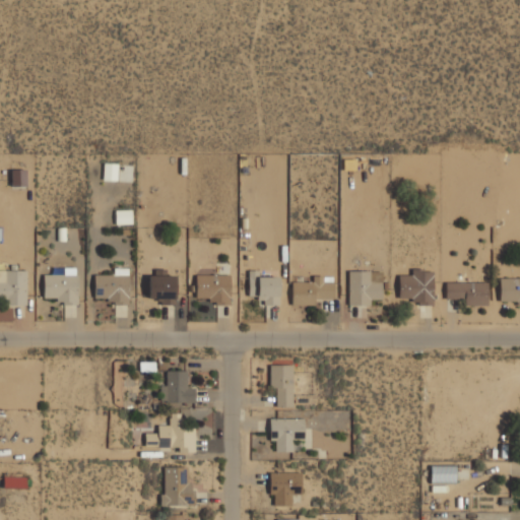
[(116,181),(116,165),(104,164),(103,181),(116,181)]
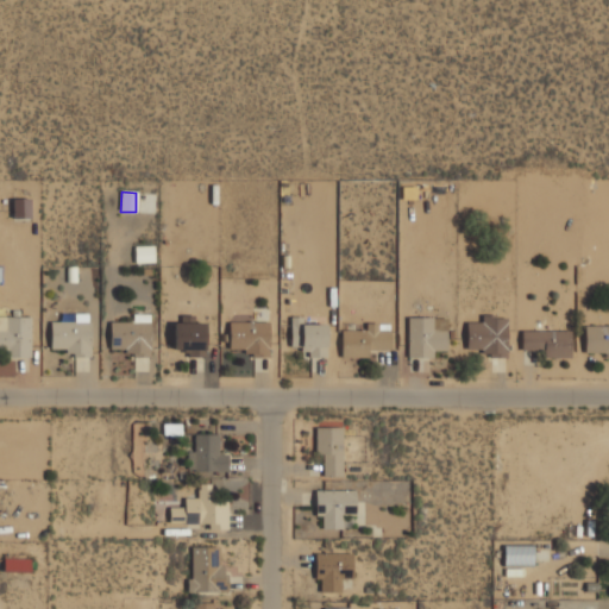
[(154,263),(152,246),(133,248),(135,263),(154,263)]
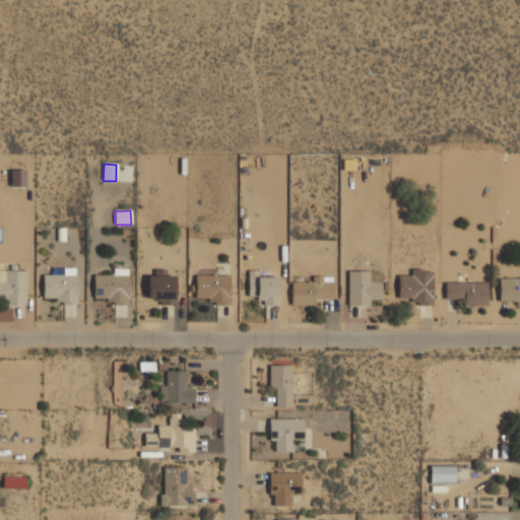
[(93,275),(93,299),(107,299),(107,305),(128,304),(127,269),(114,269),(114,275),(93,275)]
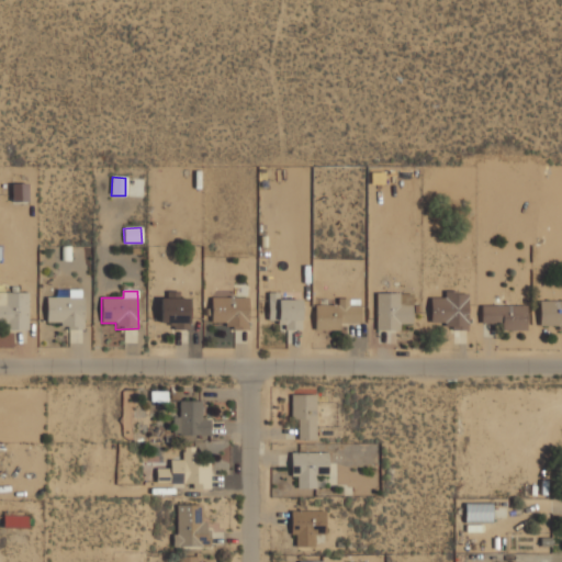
[(0,328),(27,328),(26,293),(4,293),(4,304),(0,304),(0,328)]
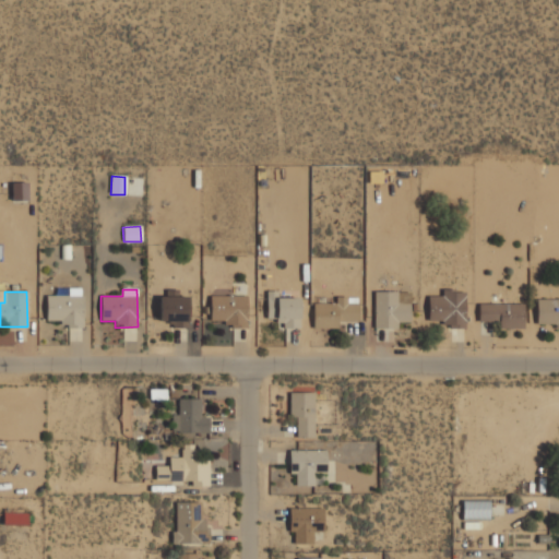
[(46,296),(46,321),(61,321),(61,328),(83,328),(83,292),(71,292),(71,296),(46,296)]
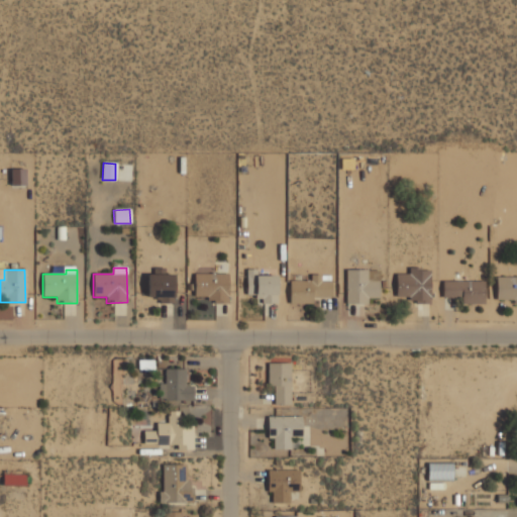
[(276,276),(256,276),(256,270),(245,270),(246,297),(261,297),(262,304),(277,304),(276,276)]
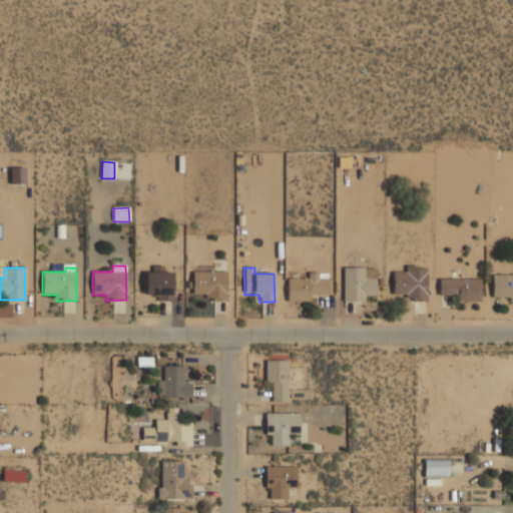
[(364,268),(343,268),(343,302),(365,302),(365,297),(376,296),(376,279),(365,279),(364,268)]
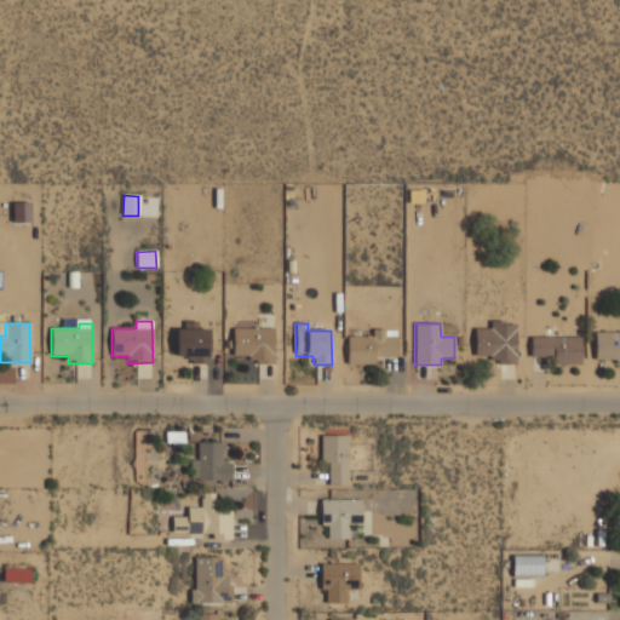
[(475,328),(475,356),(491,356),(491,363),(515,363),(516,323),(489,323),(489,329),(475,328)]
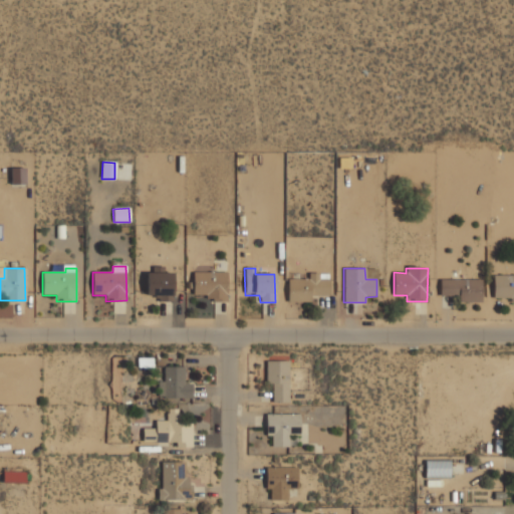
[(146,295),(157,295),(157,302),(173,301),(173,273),(164,273),(163,269),(146,269),(146,295)]
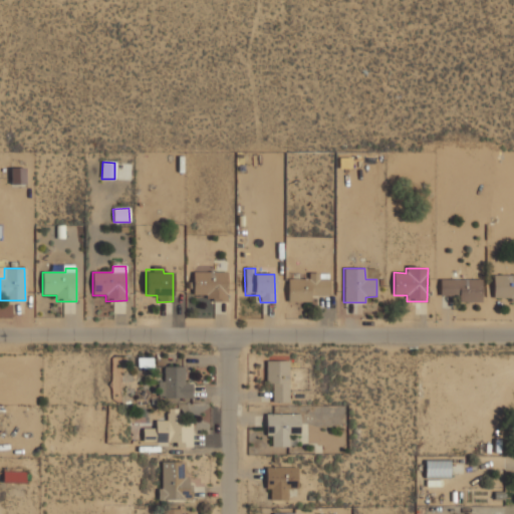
[(192,298),(226,299),(227,272),(193,272),(192,298)]
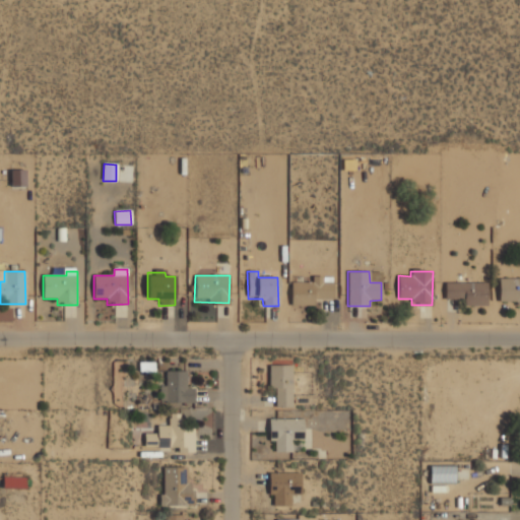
[(333,300),(332,282),(322,282),(322,276),(312,276),(312,282),(290,282),(290,306),(314,306),(314,300),(333,300)]
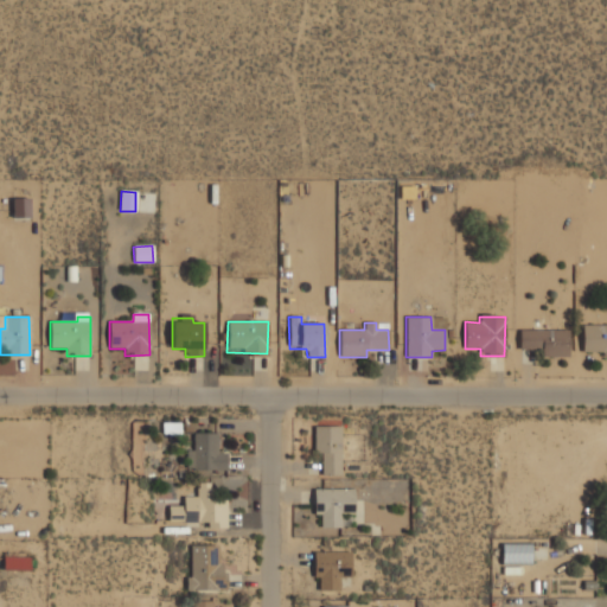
[(582,352),(602,352),(602,357),(606,357),(606,325),(582,326),(582,352)]
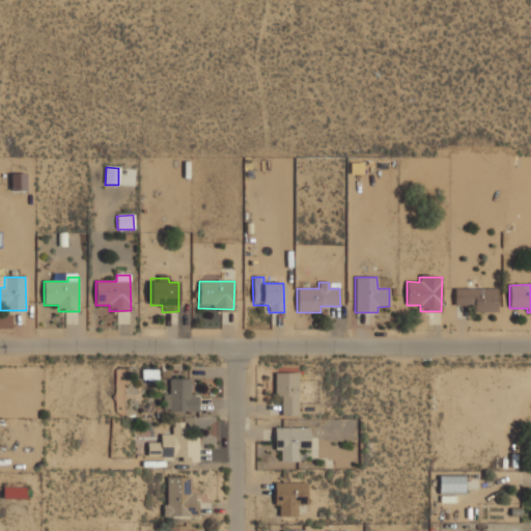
[(497,312),(497,288),(454,289),(454,306),(474,306),(474,312),(497,312)]
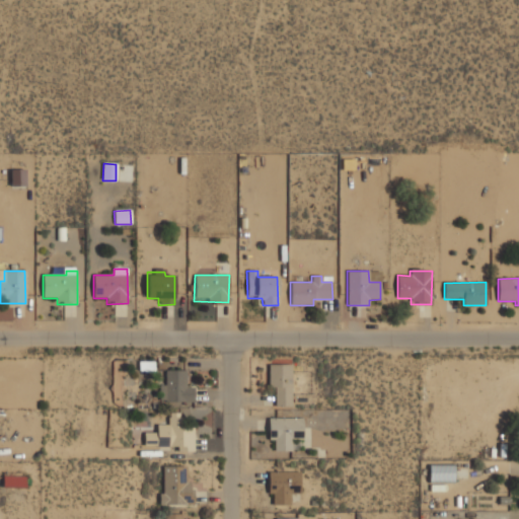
[(269,387),(274,387),(275,406),(291,406),(290,364),(268,365),(269,387)]
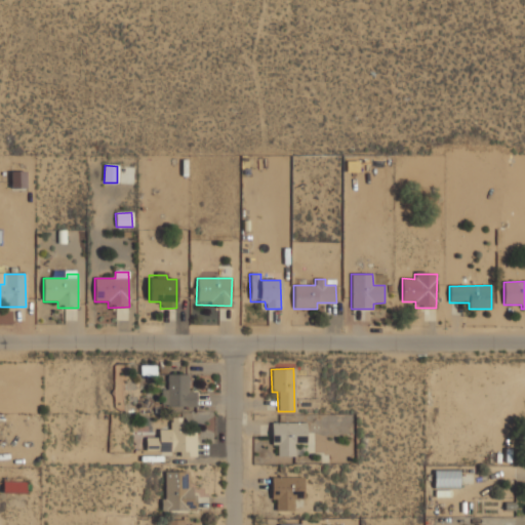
[(188,374),(167,374),(167,390),(162,390),(162,406),(195,407),(196,392),(188,392),(188,374)]
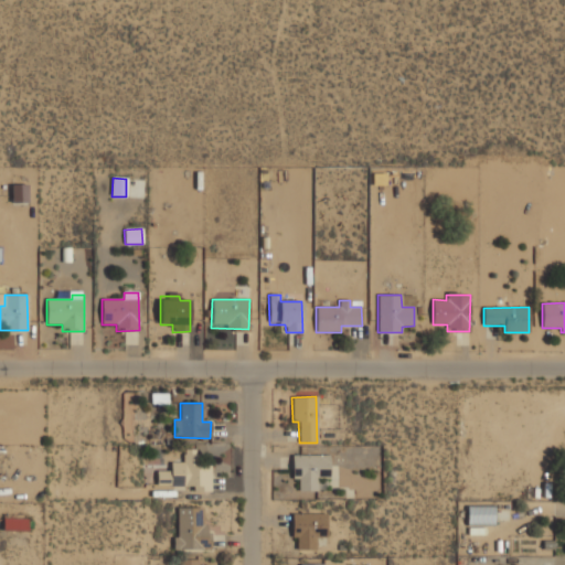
[(211,491),(211,466),(196,466),(196,449),(183,449),(183,462),(170,462),(170,471),(157,471),(157,487),(193,486),(193,491),(211,491)]
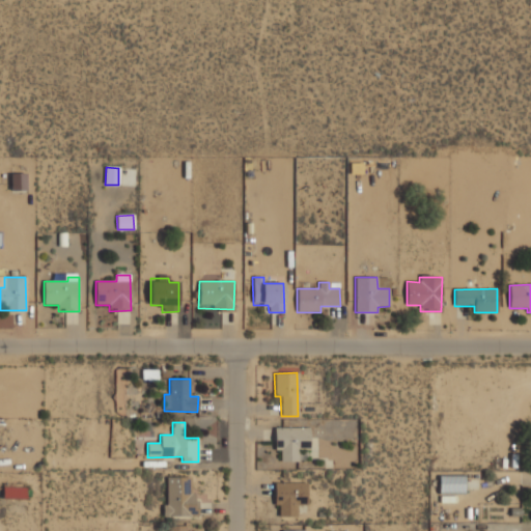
[(280,462),(298,462),(298,450),(309,450),(309,427),(274,428),(274,450),(280,450),(280,462)]
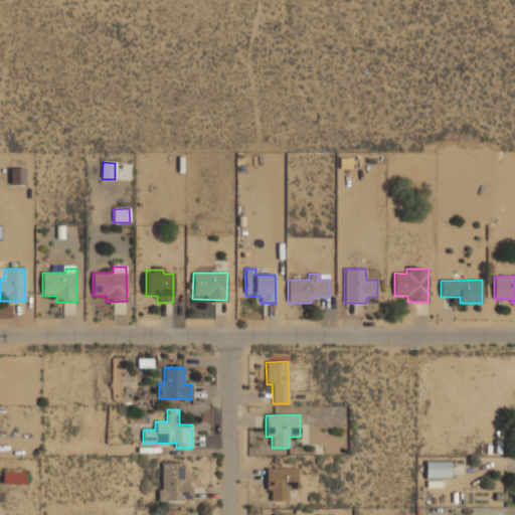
[(450,462),(425,462),(425,479),(451,479),(450,462)]
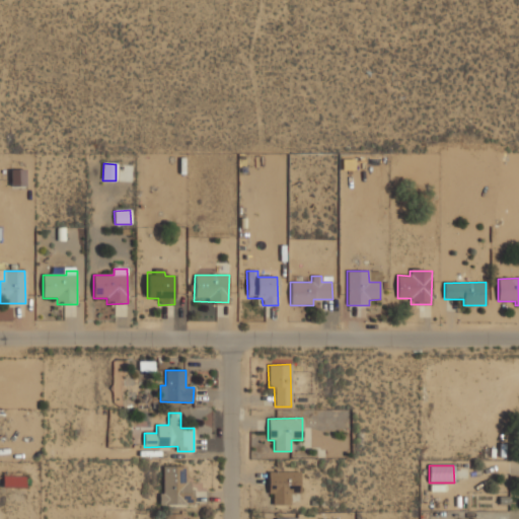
[(163,494),(158,494),(159,505),(190,505),(189,466),(162,466),(163,494)]
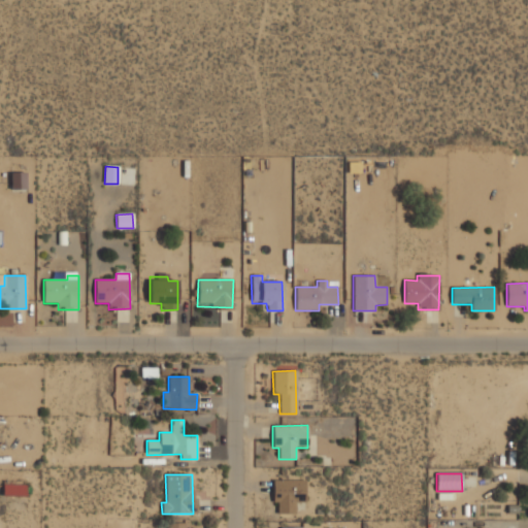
[(305,502),(304,480),(272,481),(272,503),(276,503),(277,514),(295,514),(295,502),(305,502)]
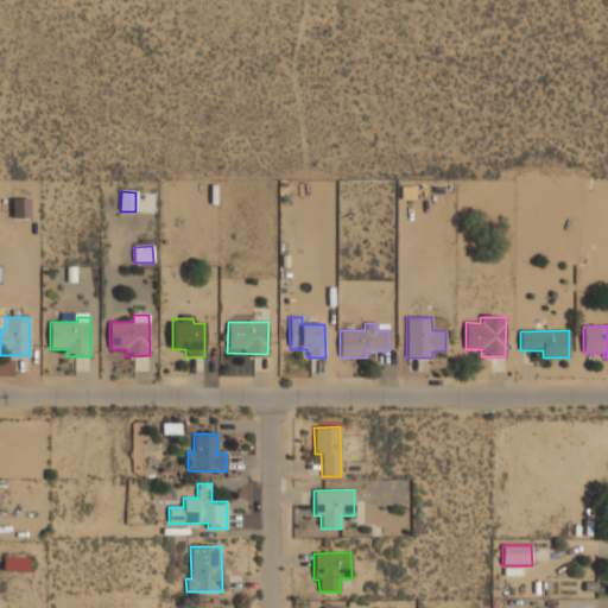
[(30,570),(30,558),(2,558),(2,570),(30,570)]
